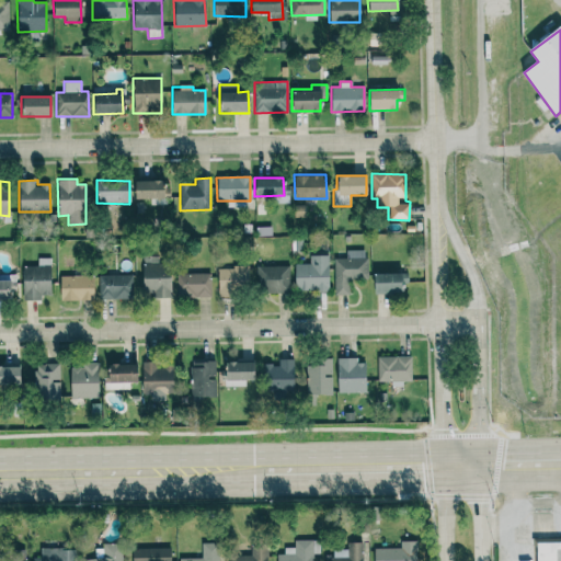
[(134,181),(134,199),(164,198),(163,181),(134,181)]
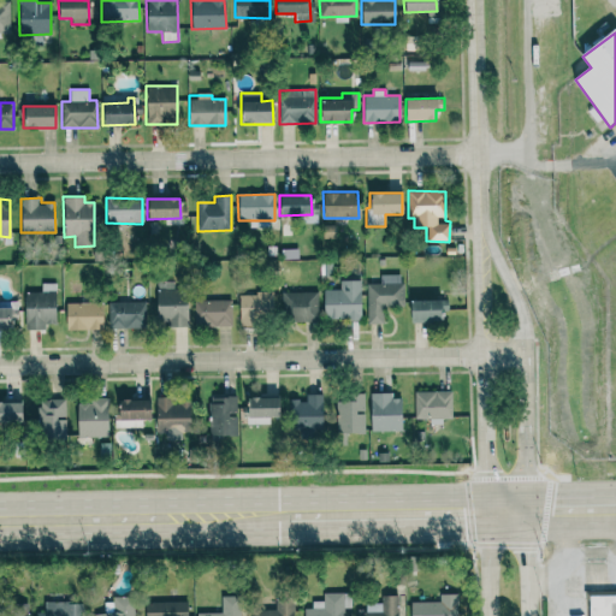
[(367,283),(366,324),(383,324),(384,307),(402,307),(403,274),(379,274),(379,284),(367,283)]
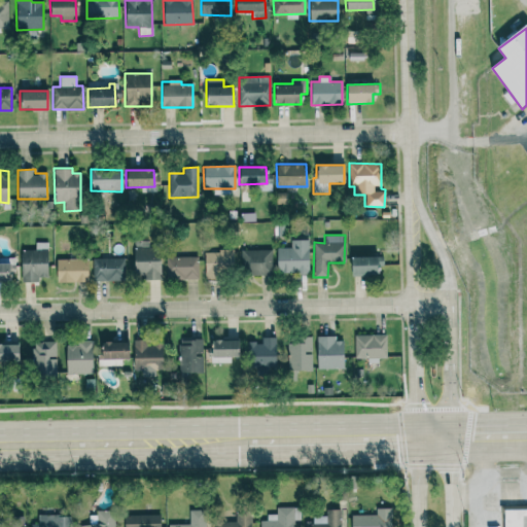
[(309,273),(309,240),(290,240),(290,248),(276,248),(277,274),(309,273)]
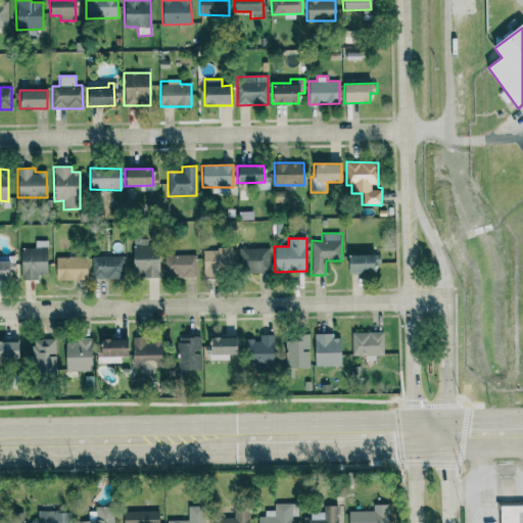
[(47,275),(46,240),(35,240),(35,248),(20,248),(20,280),(38,280),(38,275),(47,275)]
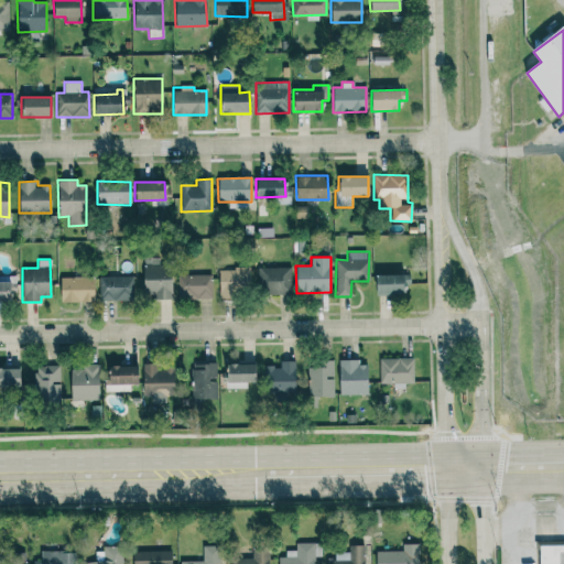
[(171,300),(172,260),(143,259),(143,292),(152,292),(151,299),(171,300)]
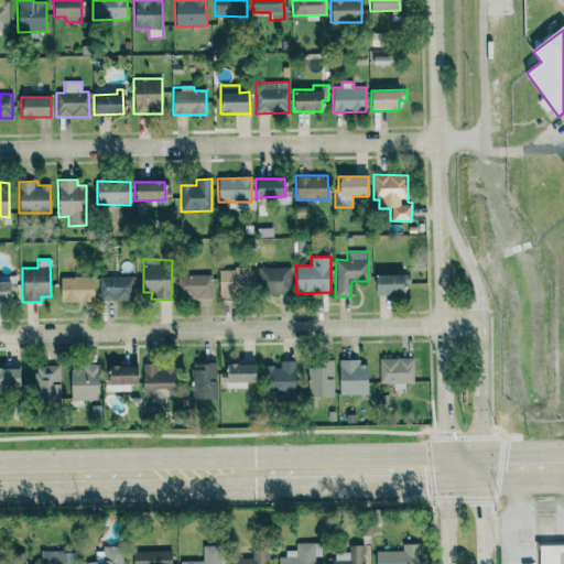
[(291,293),(291,267),(258,268),(258,294),(291,293)]
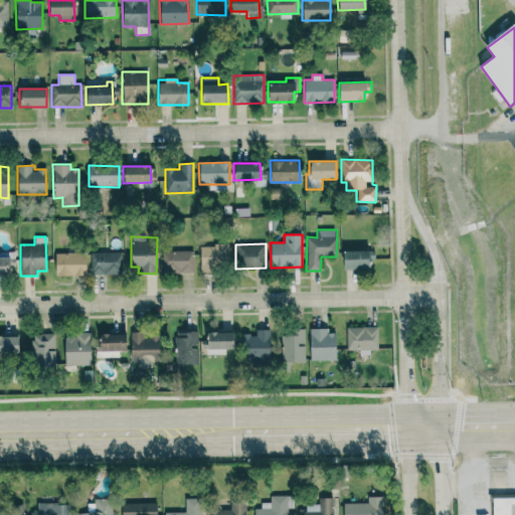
[(199,245),(200,271),(228,270),(227,244),(199,245)]
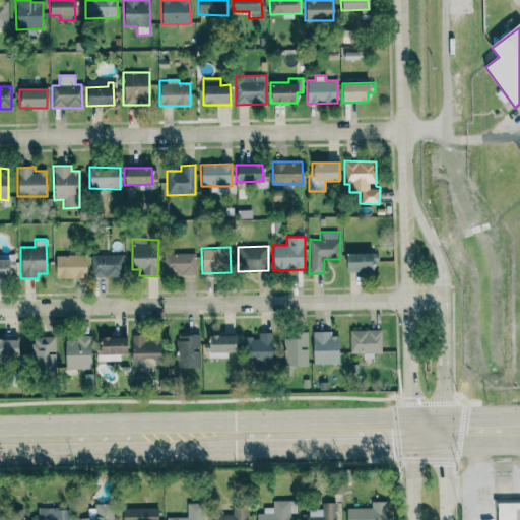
[(195,253),(164,253),(164,276),(195,275),(195,253)]
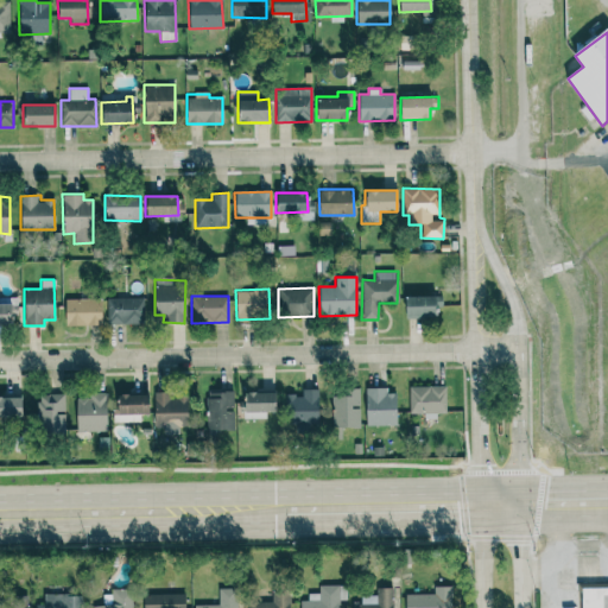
[(442,296),(405,297),(405,318),(435,318),(435,308),(442,306),(442,296)]
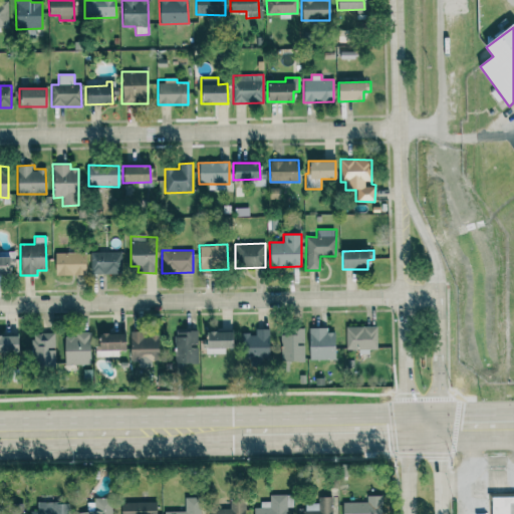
[(12,251),(0,251),(0,274),(13,274),(12,251)]
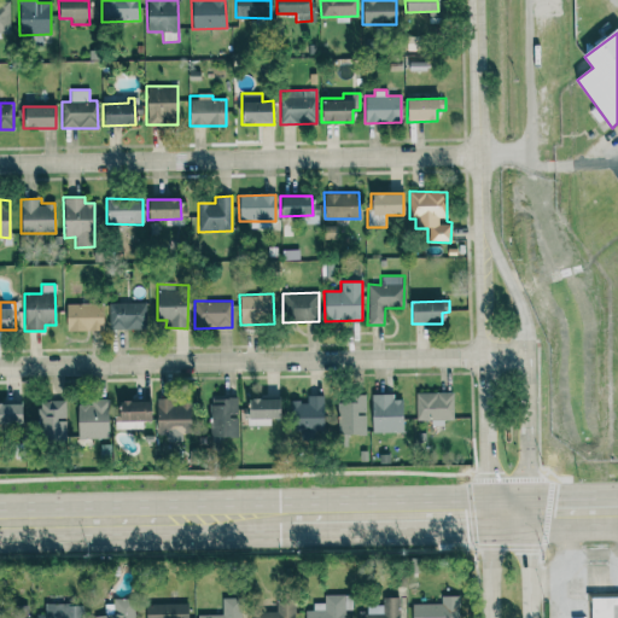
[(145,302),(108,303),(109,330),(146,328),(145,302)]
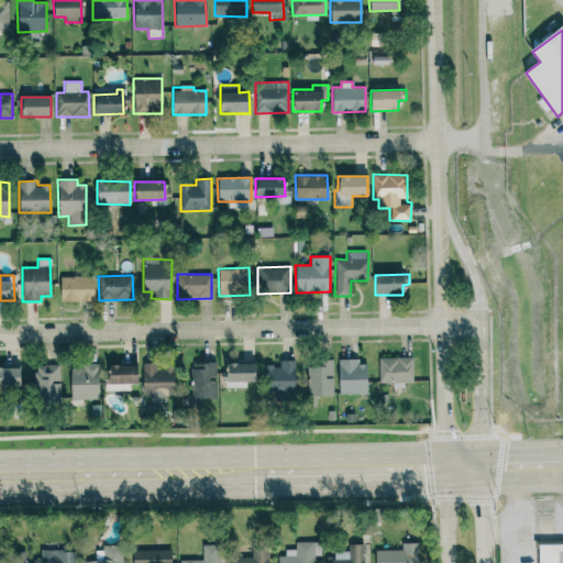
[(94,276),(59,277),(59,301),(94,301),(94,276)]
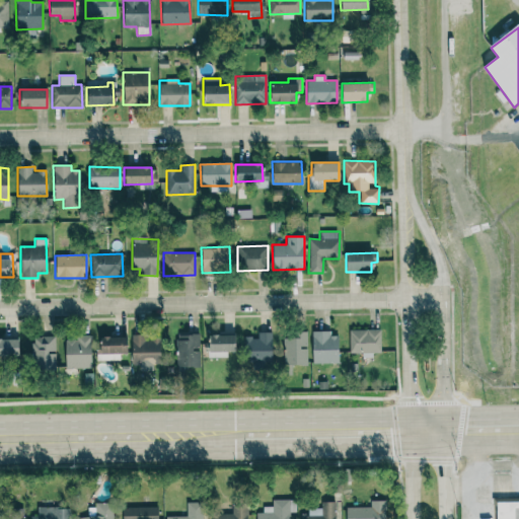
[(380,329),(349,329),(349,354),(362,353),(362,358),(373,358),(373,353),(381,353),(380,329)]
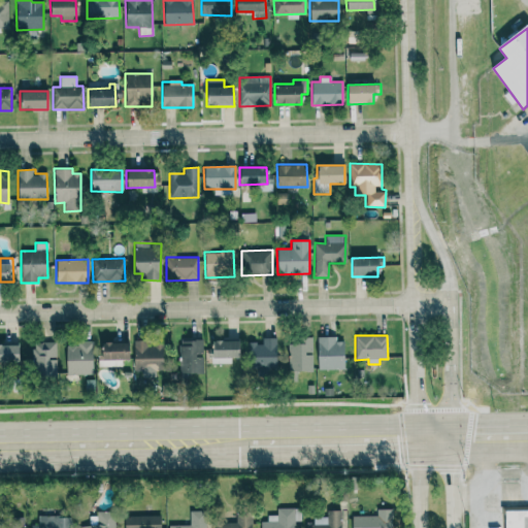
[(312,371),(312,337),(300,337),(300,343),(288,343),(288,371),(312,371)]
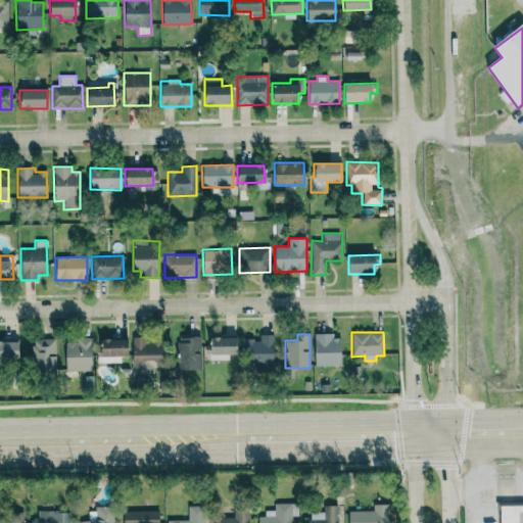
[(244,340),(245,367),(274,366),(273,335),(259,335),(259,339),(244,340)]
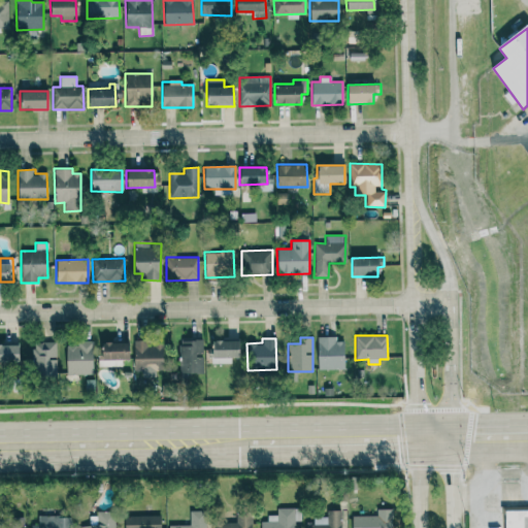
[(318,370),(344,369),(343,338),(318,338),(318,370)]
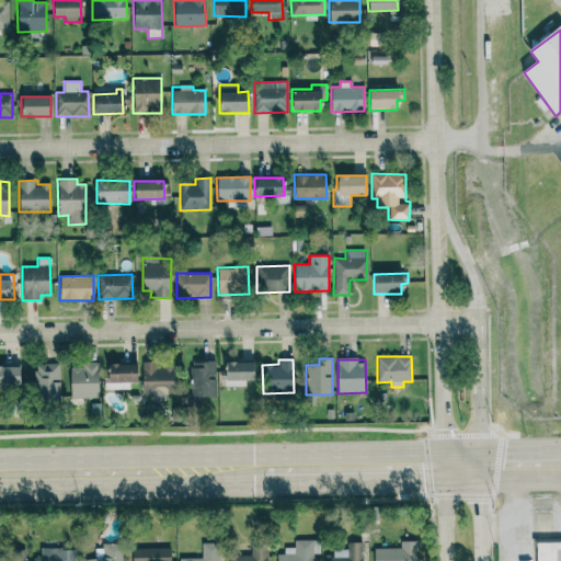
[(98,399),(99,363),(82,362),(82,368),(70,367),(69,398),(98,399)]
